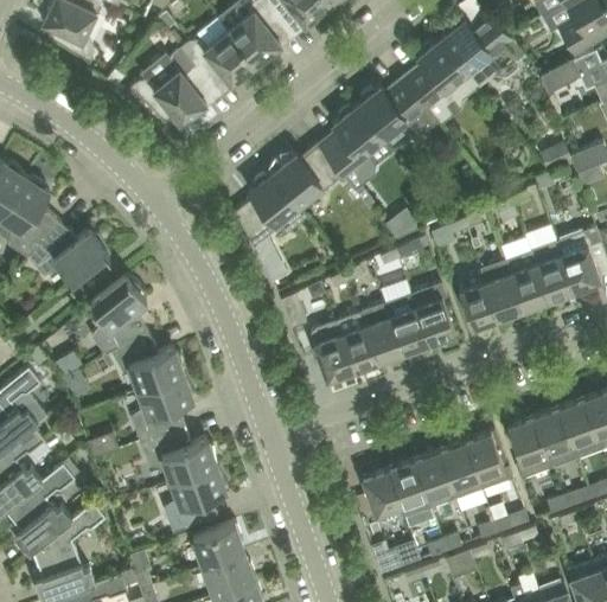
[(52,0),(43,23),(53,27),(49,38),(90,63),(91,61),(93,58),(94,56),(95,53),(95,50),(95,47),(94,45),(93,43),(91,40),(89,38),(88,37),(85,36),(102,0),(52,0)]
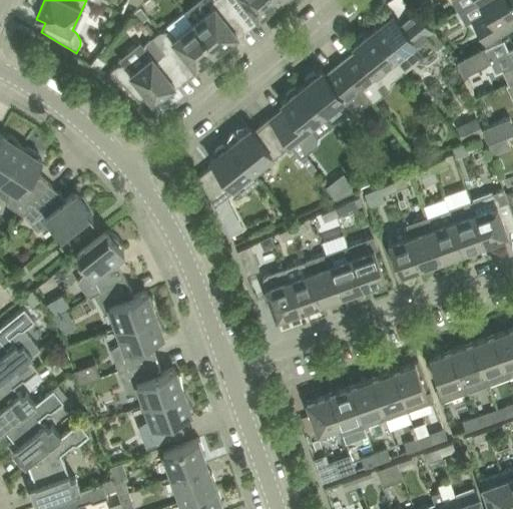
[(209,12),(193,25),(216,54),(219,52),(222,52),(229,47),(229,44),(233,41),(237,37),(233,33),(243,25),(223,0),(206,0),(207,1),(206,3),(207,6),(207,8),(208,10),(209,12)]
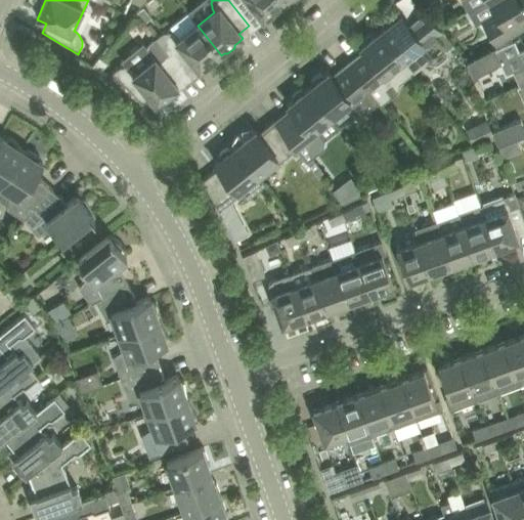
[(267,18),(285,4),(280,0),(228,0),(249,26),(259,17),(263,22),(267,18)]
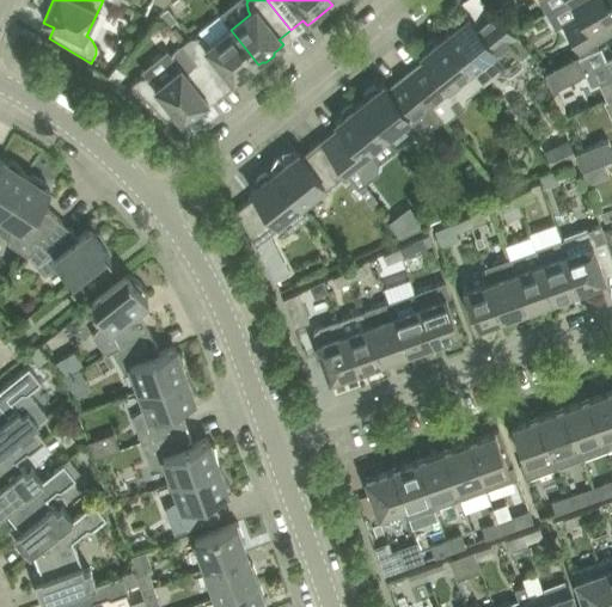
[(580,54),(611,34),(611,0),(574,0),(571,1),(580,16),(563,26),(580,54)]
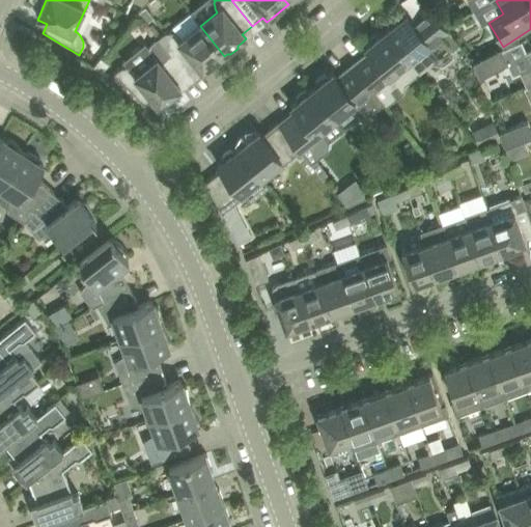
[(446,31),(436,19),(427,8),(411,22),(407,17),(401,21),(399,20),(395,21),(392,24),(390,27),(391,29),(386,33),(410,62),(422,51),(435,66),(443,66),(453,59),(449,54),(458,47),(449,34),(446,31)]
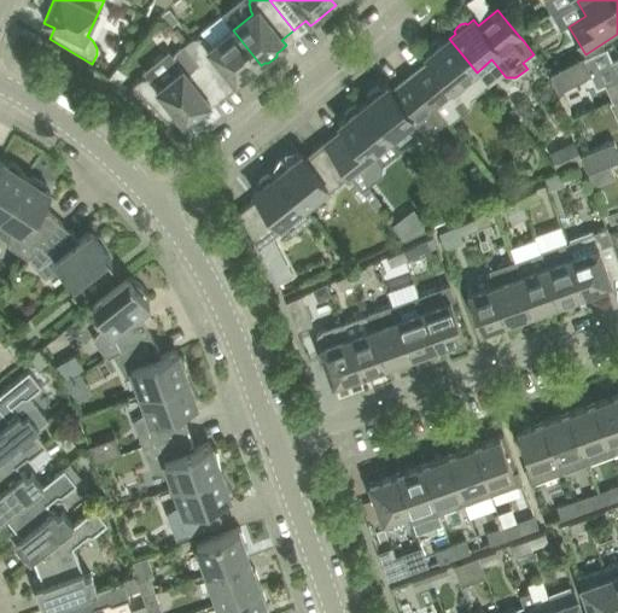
[(169,11),(159,18),(169,29),(178,23),(169,11)]
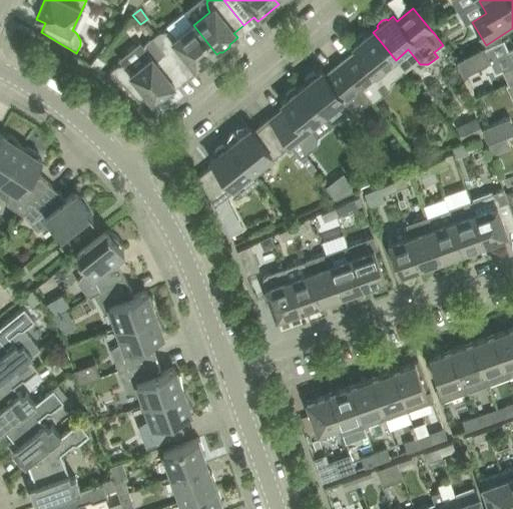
[(199,68),(216,54),(193,25),(176,38),(174,37),(173,36),(171,34),(168,34),(165,33),(163,33),(160,34),(158,35),(156,36),(153,39),(181,74),(191,67),(195,71),(199,68)]
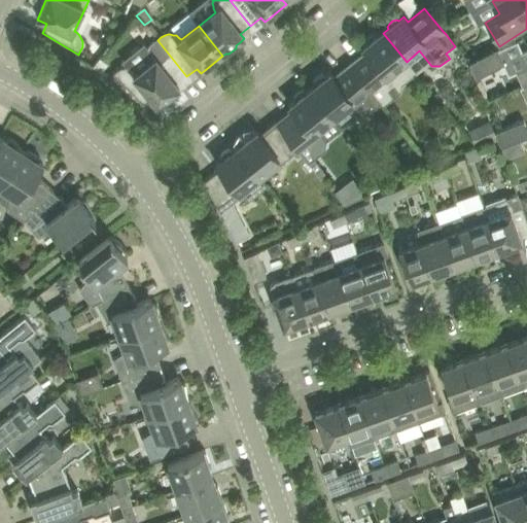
[(366,54),(351,67),(383,108),(399,95),(400,88),(390,74),(407,62),(383,33),(378,37),(377,35),(373,37),(370,39),(367,43),(369,44),(362,48),(366,54)]
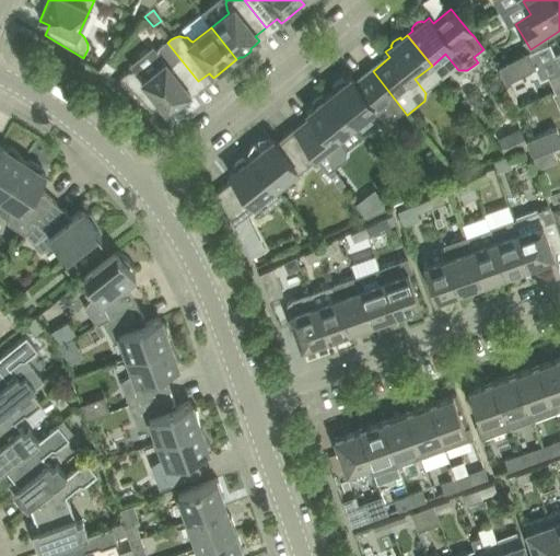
[(166,44),(160,49),(158,54),(156,58),(159,64),(159,65),(161,68),(147,79),(144,77),(142,76),(141,74),(138,73),(136,73),(133,73),(131,73),(129,73),(126,74),(124,77),(123,78),(120,80),(152,113),(160,106),(167,115),(191,95),(187,90),(198,81),(167,43),(166,44)]
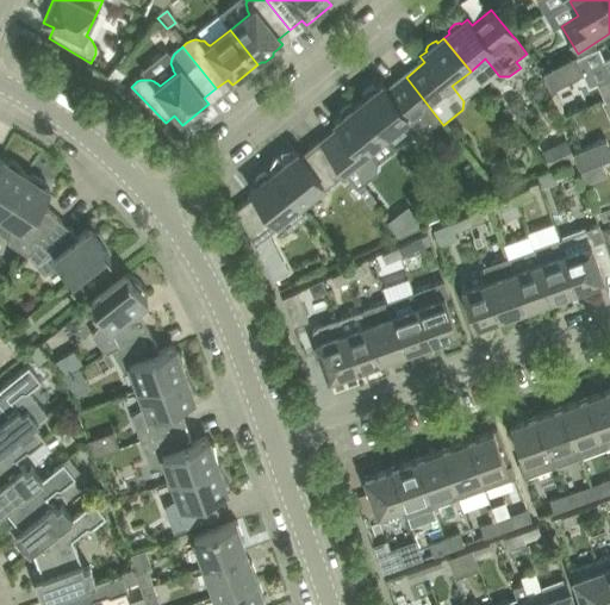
[(578,58),(576,60),(545,76),(551,93),(583,78),(586,75),(584,70),(578,58)]
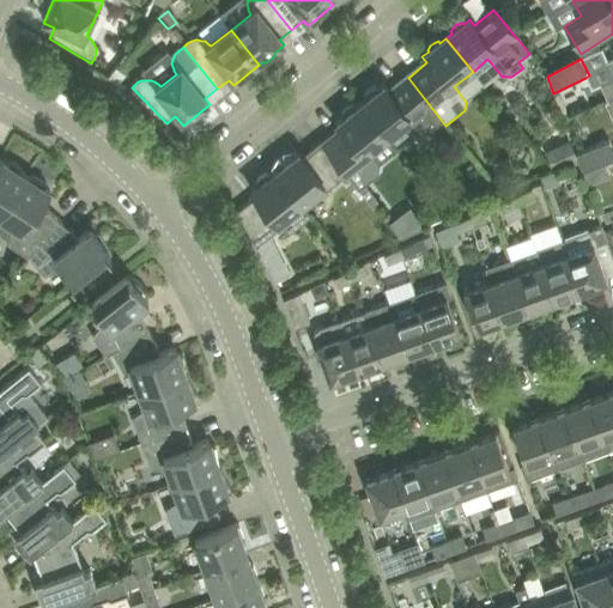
[(612,60),(605,65),(612,81),(601,87),(608,103),(605,104),(606,105),(612,102),(612,60)]
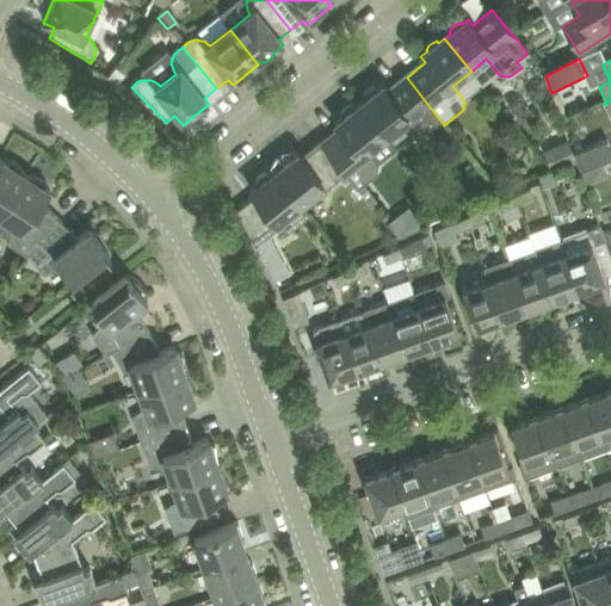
[(110,78),(109,80),(117,86),(125,76),(116,70),(110,78)]
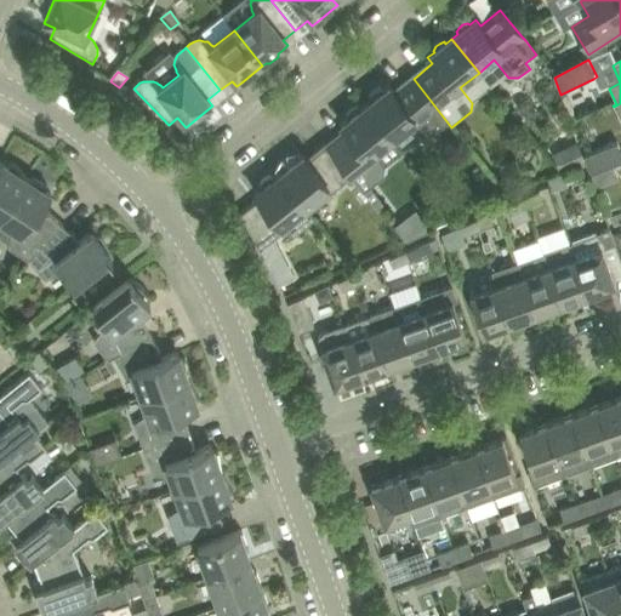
[(432,115),(437,110),(451,127),(414,79),(394,95),(389,89),(382,93),(381,92),(376,93),(372,97),(370,101),(371,103),(365,107),(392,141),(410,127),(423,143),(440,130),(442,130),(443,129),(432,115)]
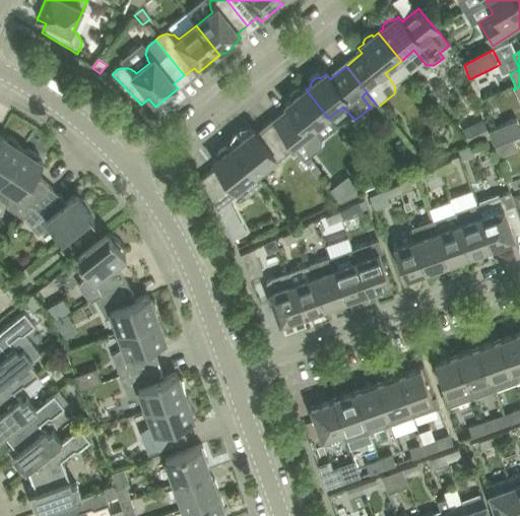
[(328,118),(306,89),(301,93),(300,92),(296,93),(293,97),(289,100),(291,102),(285,106),(289,111),(273,124),(295,149),(305,162),(310,157),(321,149),(322,141),(316,133),(313,130),(328,118)]
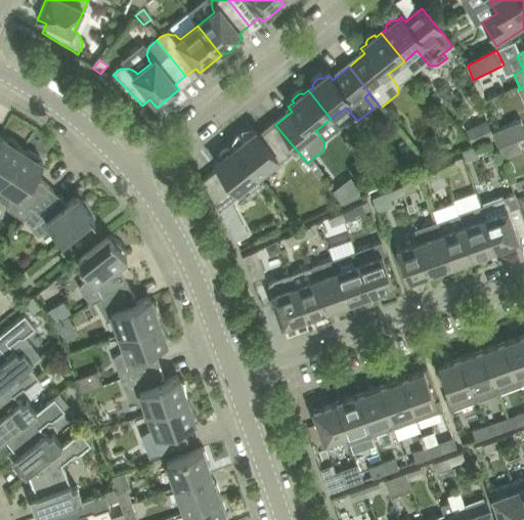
[(497,148),(523,137),(523,130),(521,123),(492,133),(494,138),(497,148)]
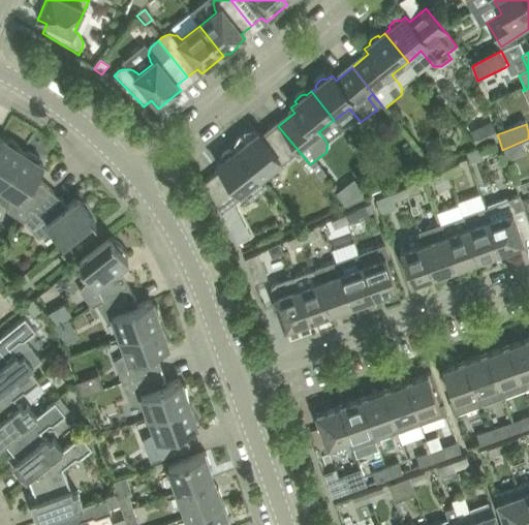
[(300,152),(278,126),(262,140),(258,134),(252,139),(251,136),(247,139),(244,141),(241,145),(243,146),(238,150),(260,179),(276,166),(278,170),(300,152)]
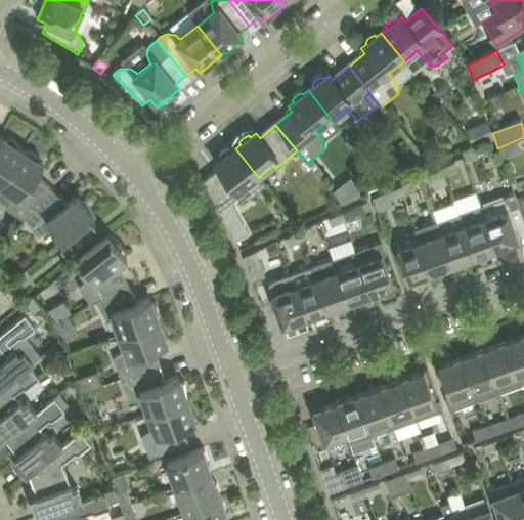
[(488,125),(467,134),(473,147),(494,138),(492,133),(488,125)]
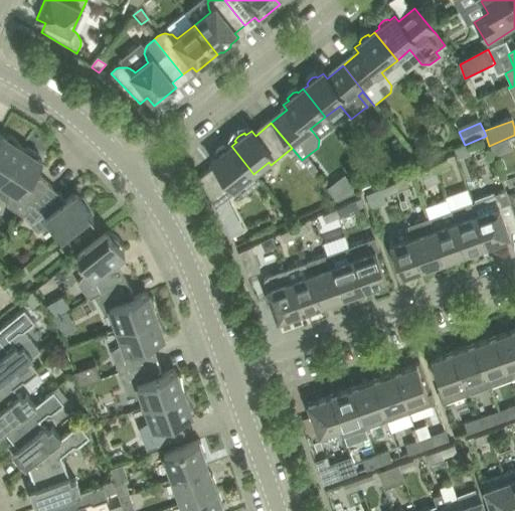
[(23,149),(9,137),(7,140),(2,137),(0,140),(0,183),(0,184),(23,149)]
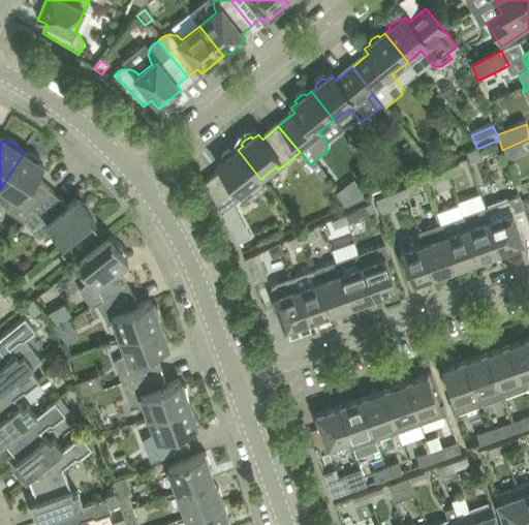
[(260,179),(238,150),(232,154),(231,153),(227,154),(223,157),(221,160),(222,162),(217,166),(221,172),(205,185),(222,214),(247,194),(245,191),(260,179)]
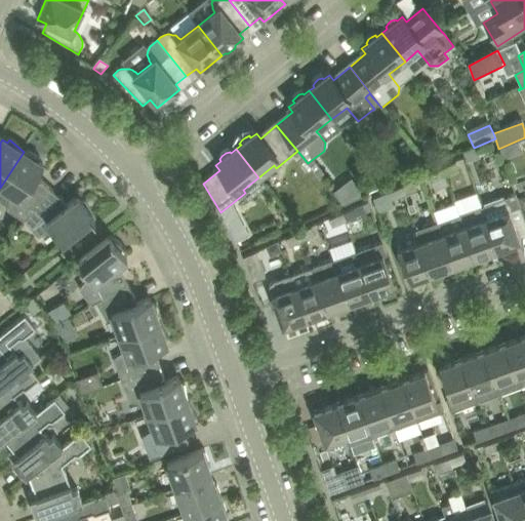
[(25,223),(52,192),(36,177),(43,166),(38,163),(40,159),(24,152),(0,188),(12,196),(7,211),(25,223)]
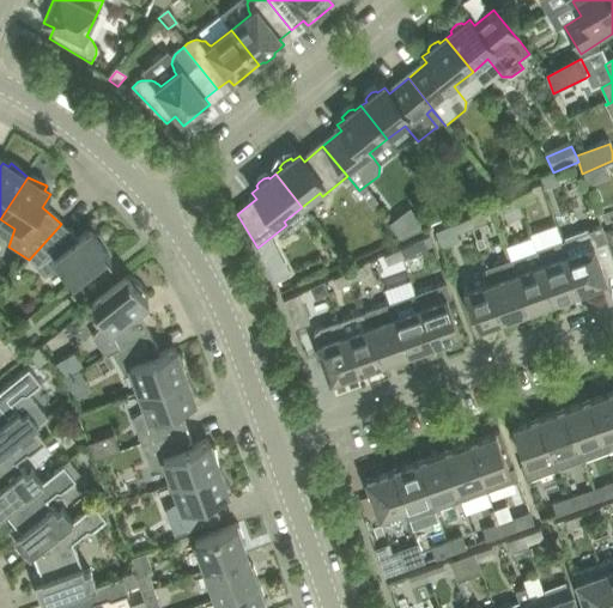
[(365,186),(359,190),(372,210),(380,205),(365,186)]
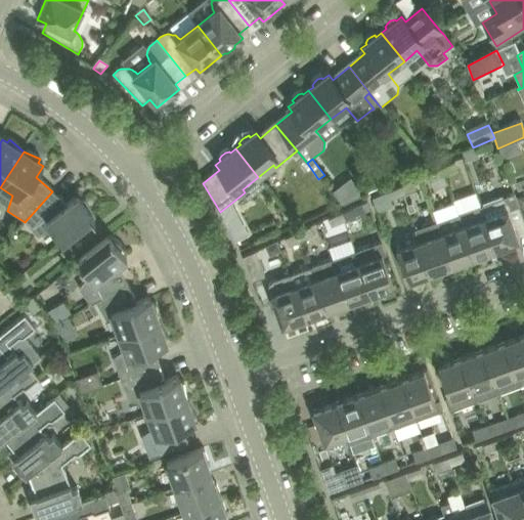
[(444,177),(457,172),(453,164),(441,169),(444,177)]
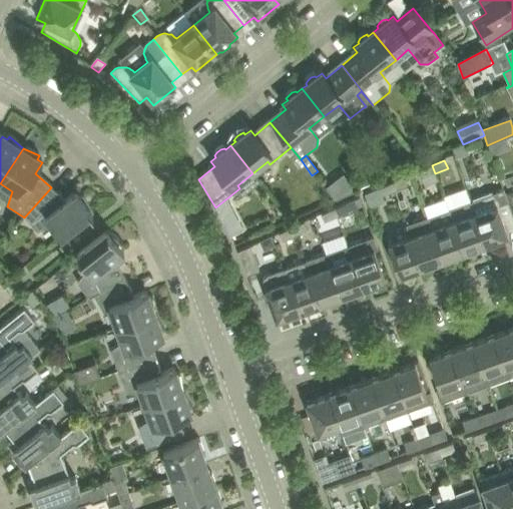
[(423,179),(435,173),(432,165),(419,171),(423,179)]
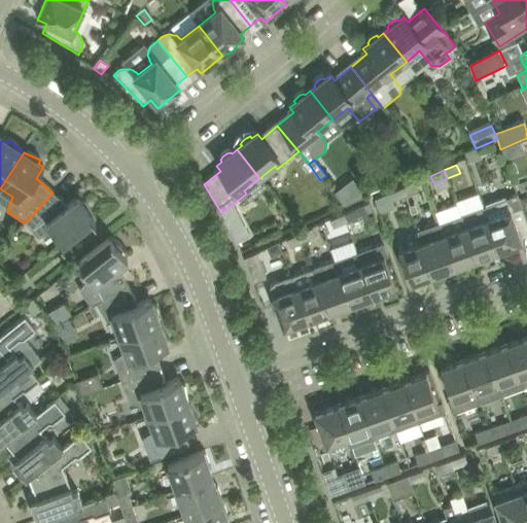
[(406,198),(418,192),(415,183),(401,189),(406,198)]
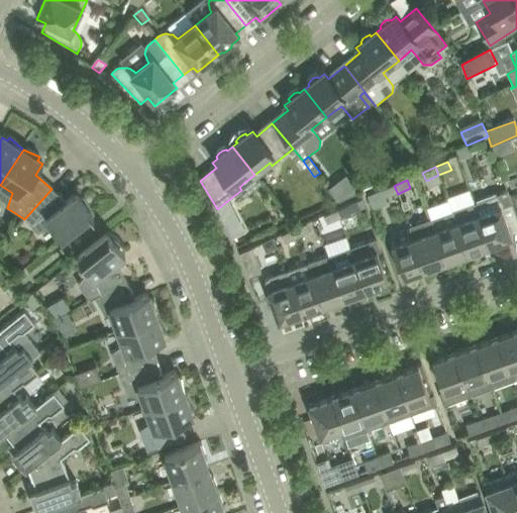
[(348,199),(337,185),(329,191),(338,203),(348,199)]
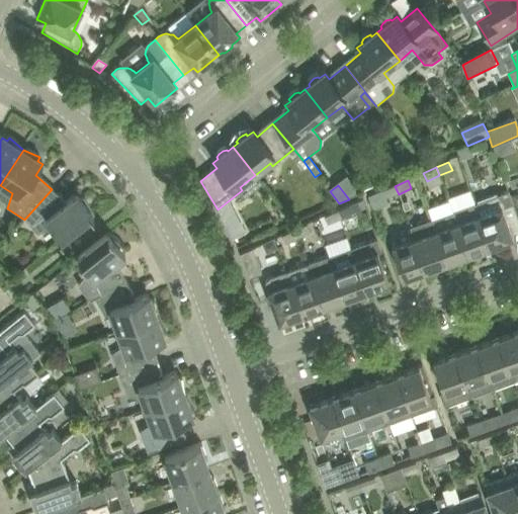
[(385,199),(399,194),(395,186),(382,191),(385,199)]
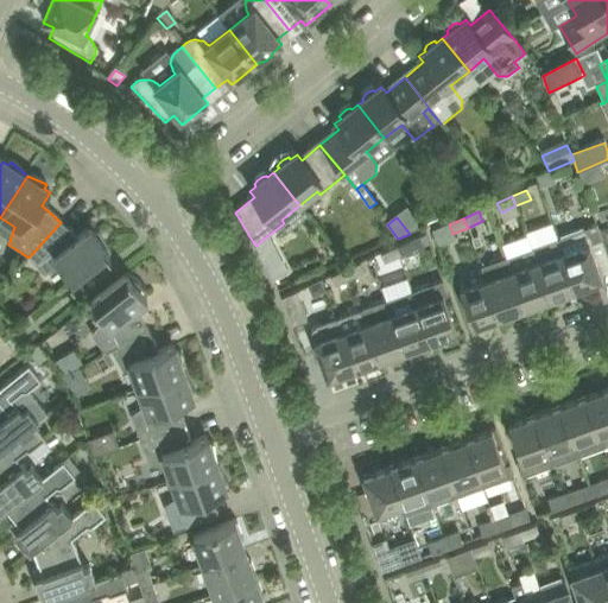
[(80,239),(61,222),(29,258),(44,277),(61,268),(73,284),(111,253),(100,232),(95,235),(90,229),(80,239)]
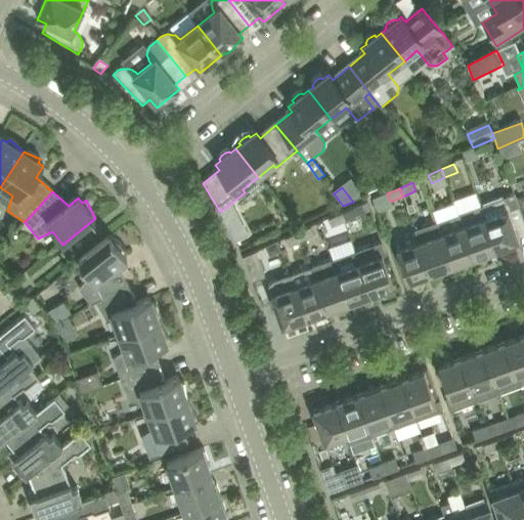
[(496,251),(519,243),(517,240),(523,236),(523,221),(515,196),(480,208),(496,251)]
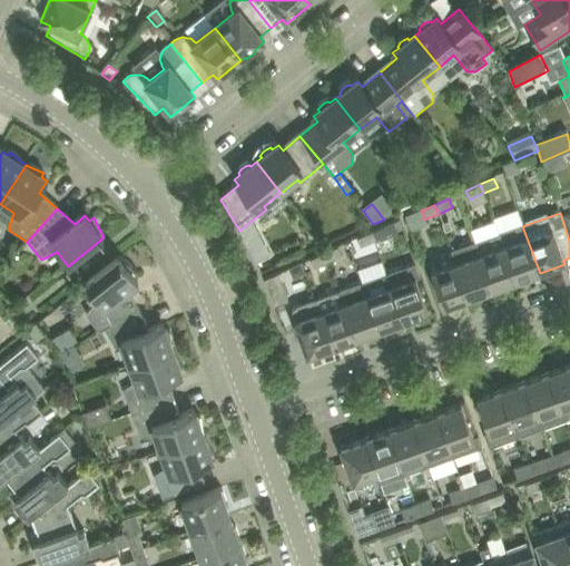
[(499,236),(516,282),(540,273),(522,226),(498,235),(499,236)]
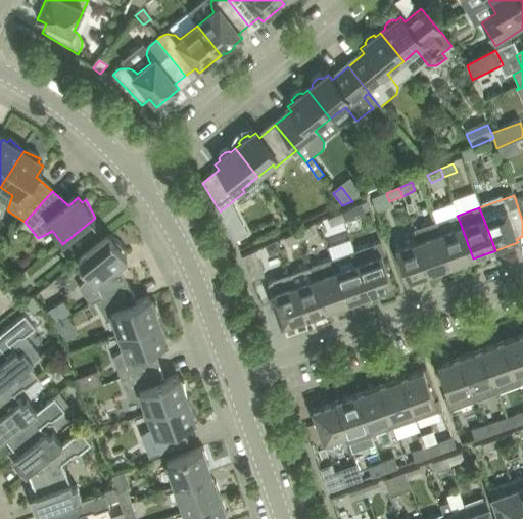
[(344,223),(357,217),(352,208),(340,214),(344,223)]
